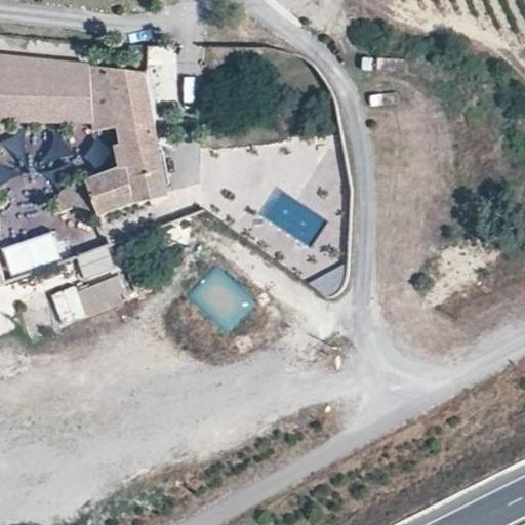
[(1,248),(0,242),(0,121),(95,123),(96,132),(120,128),(124,144),(118,146),(122,169),(62,192),(57,203),(63,213),(78,207),(83,218),(85,220),(87,221),(137,202),(168,196),(145,72),(29,61),(0,57),(0,285),(4,285),(1,248)]
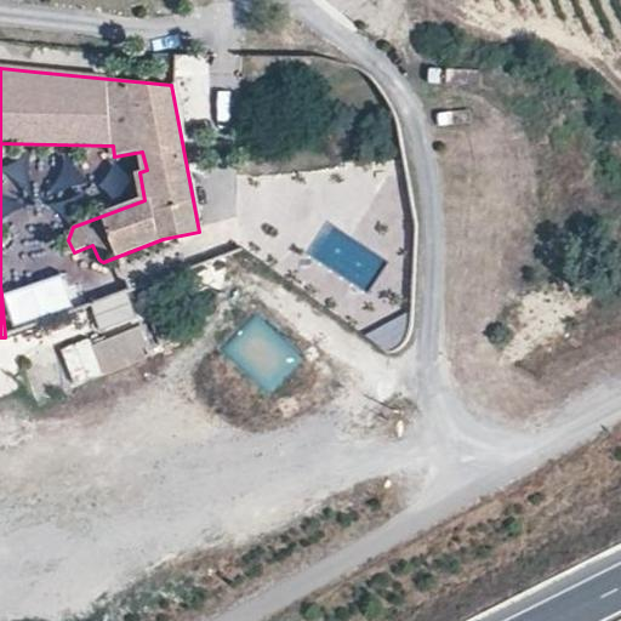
[(7,292),(15,325),(74,311),(67,279),(7,292)]
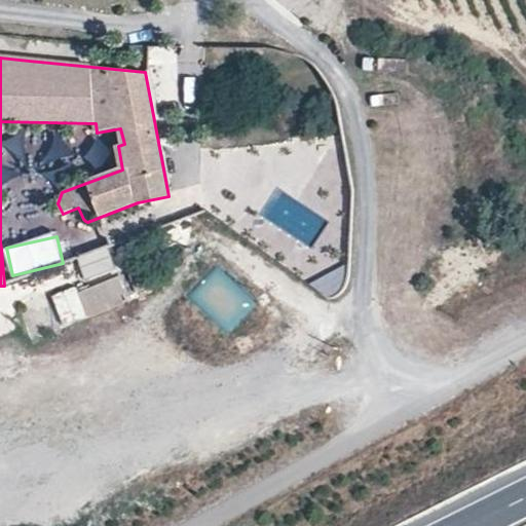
[(152,288),(143,263),(127,268),(137,293),(152,288)]
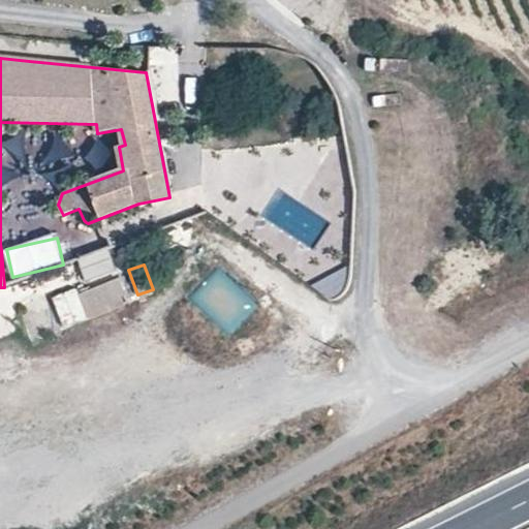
[(348,275),(348,266),(311,285),(330,300),(336,299),(342,292),(347,285),(348,275)]
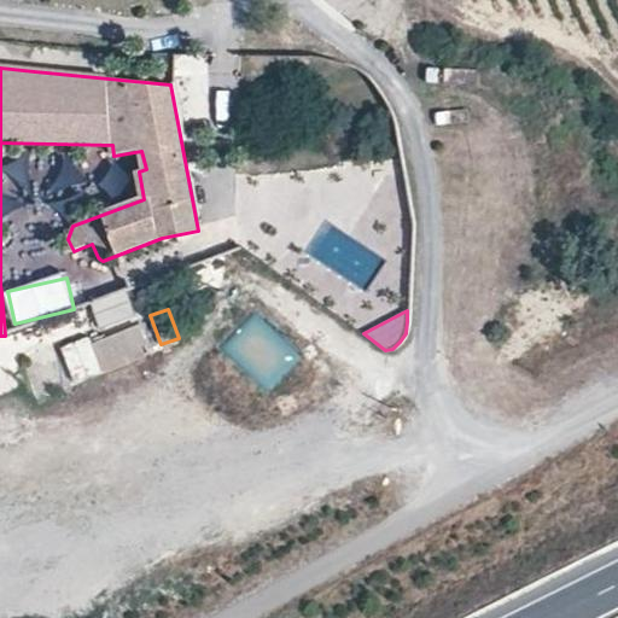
[(258,313),(222,348),(267,394),(303,359),(258,313)]
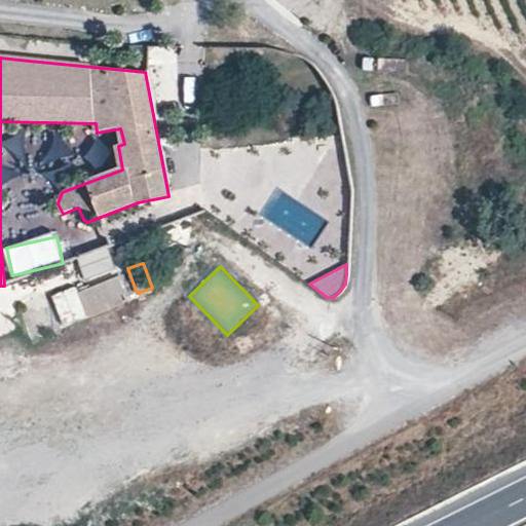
[(119,276),(79,293),(88,316),(129,301),(119,276)]
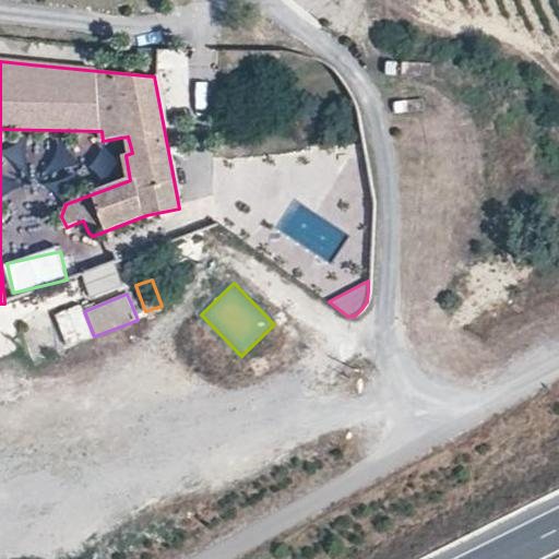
[(21,324),(33,355),(84,335),(72,305),(21,324)]
